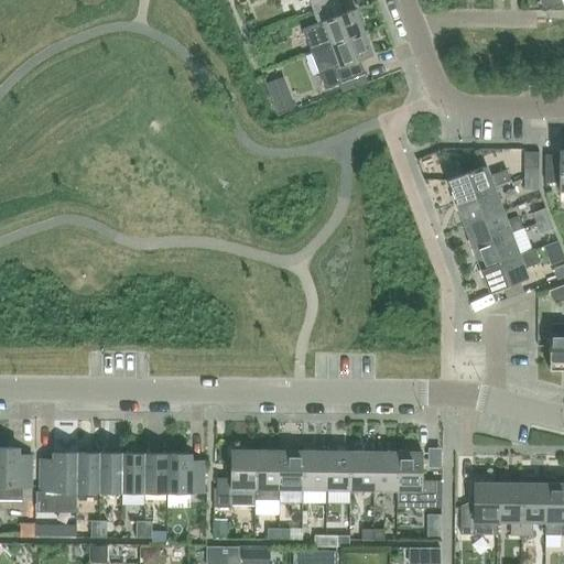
[(336,0),(299,0),(300,2),(303,0),(307,0),(312,11),(337,2),(336,0)]
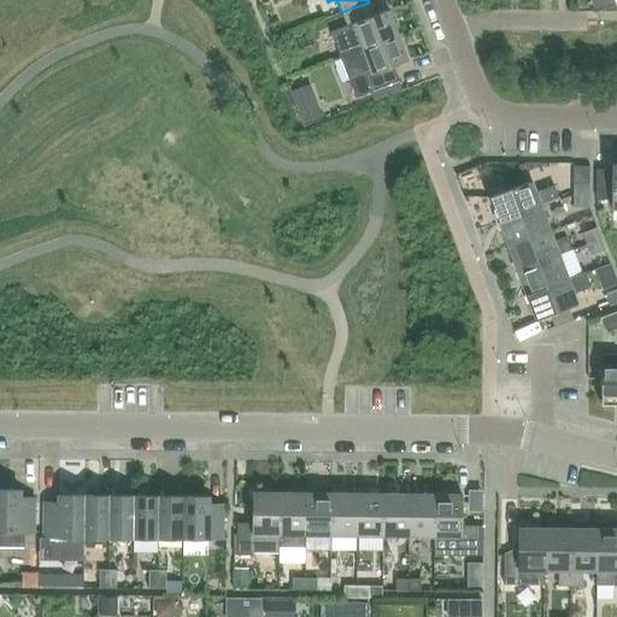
[(398,36),(388,11),(374,16),(369,3),(341,12),(347,27),(330,33),(340,58),(398,36)]
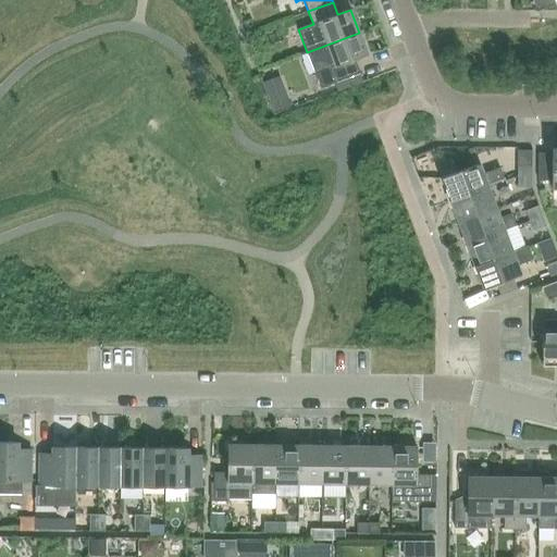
[(320,87),(335,82),(359,73),(355,60),(367,56),(359,33),(307,52),(320,87)]
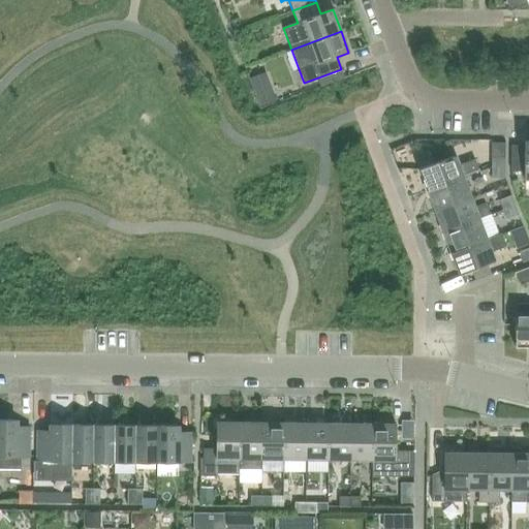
[(528,180),(528,141),(524,141),(524,146),(510,146),(510,172),(524,172),(524,180),(528,180)]
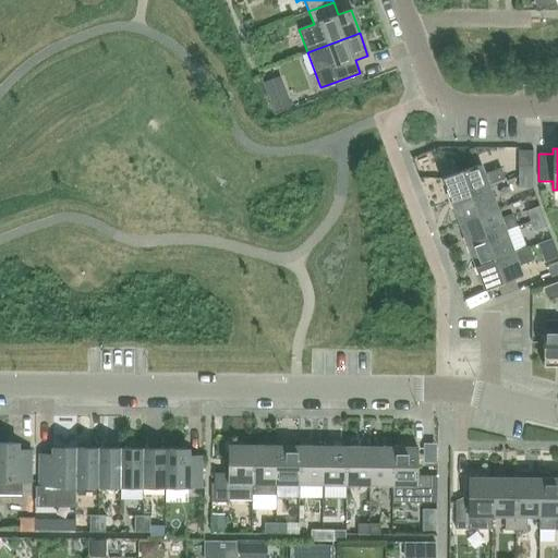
[(532,177),(532,166),(532,152),(518,152),(518,177),(532,177)]
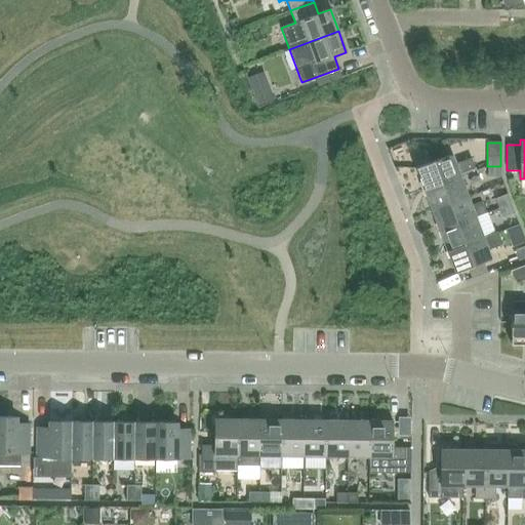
[(471,158),(455,164),(452,155),(415,168),(423,190),(459,176),(459,175),(475,169),(471,158)]
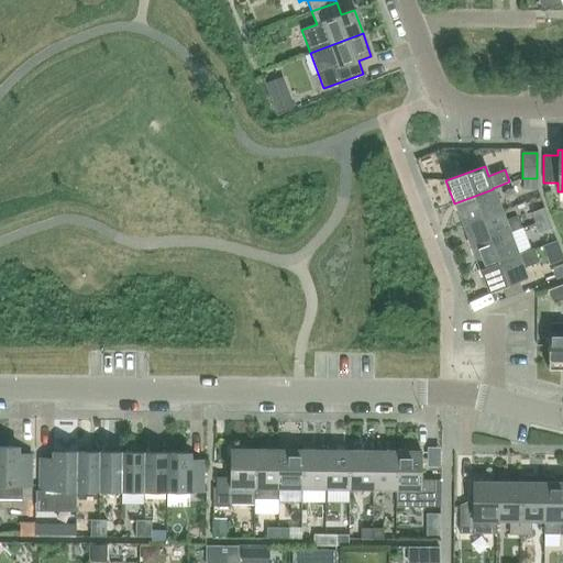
[(537,189),(537,178),(522,178),(522,189),(537,189)]
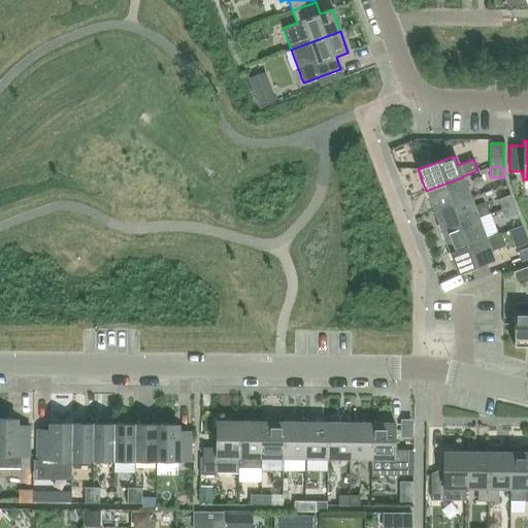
[(434,211),(470,198),(462,177),(426,191),(434,211)]
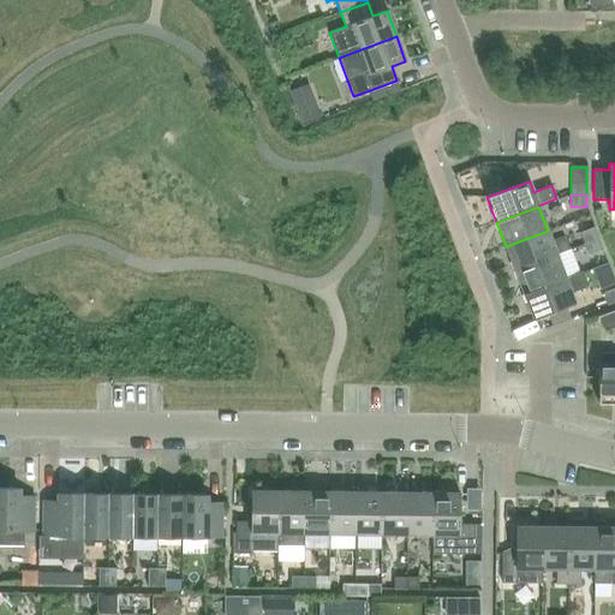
[(584,244),(598,239),(593,227),(579,233),(584,244)]
